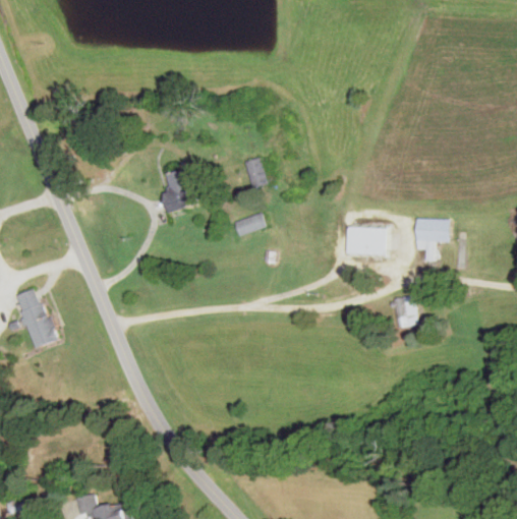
[(268,185),(261,158),(244,162),(251,189),(268,185)]
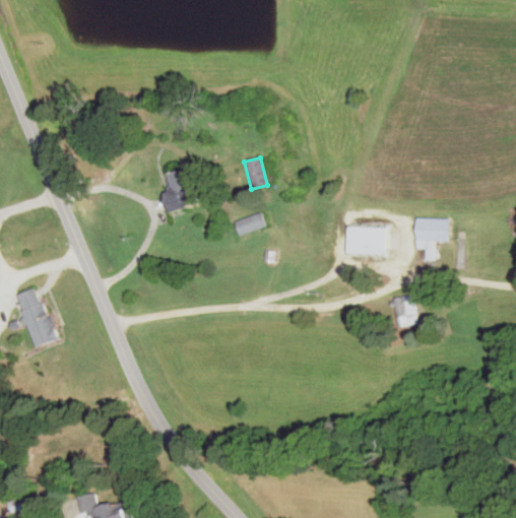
[(172,211),(196,205),(187,170),(163,176),(172,211)]
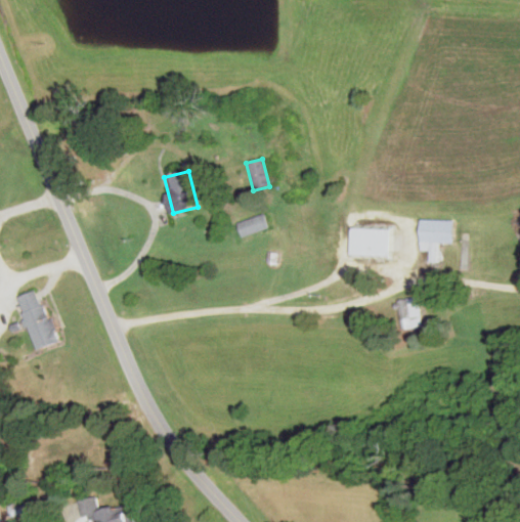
[(268,229),(263,215),(236,224),(242,238),(268,229)]
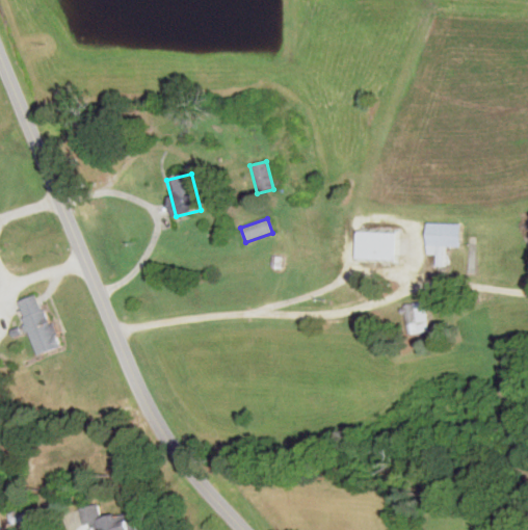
[(460,224),(426,223),(426,255),(434,255),(433,267),(442,267),(442,247),(460,247),(460,224)]
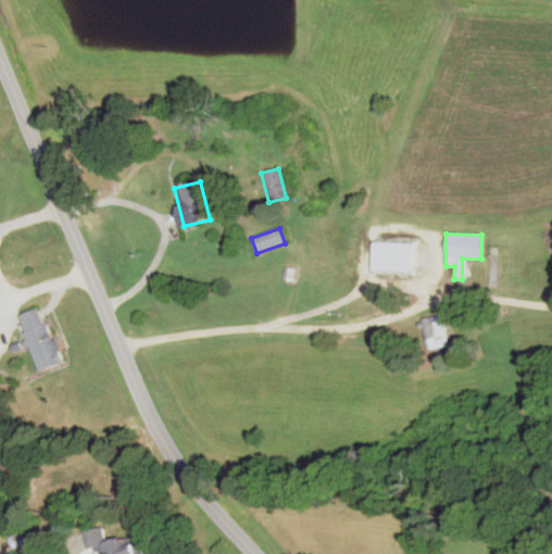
[(373,243),(373,274),(414,274),(414,243),(373,243)]
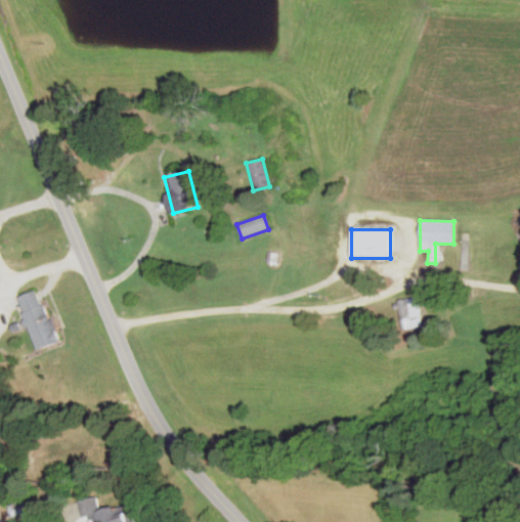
[(57,344),(39,291),(17,298),(35,351),(57,344)]
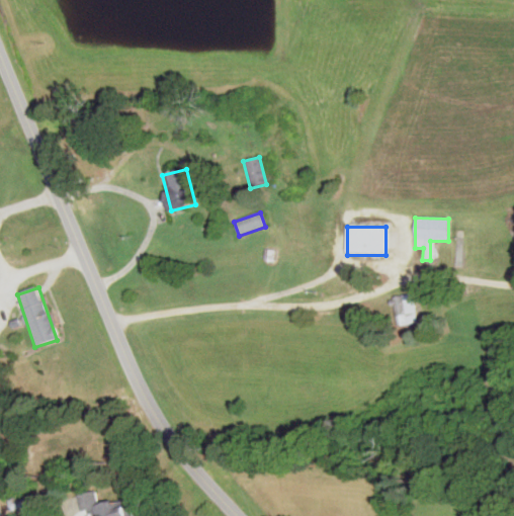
[(415,324),(412,295),(391,297),(394,326),(415,324)]
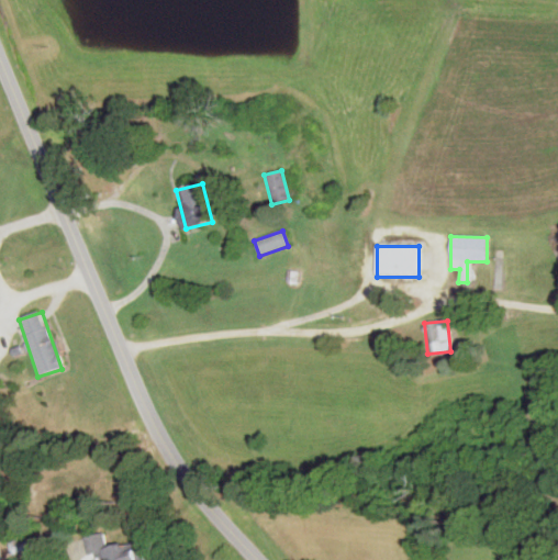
[(142,559),(137,541),(105,550),(101,534),(81,539),(87,559),(97,557),(97,559),(142,559)]
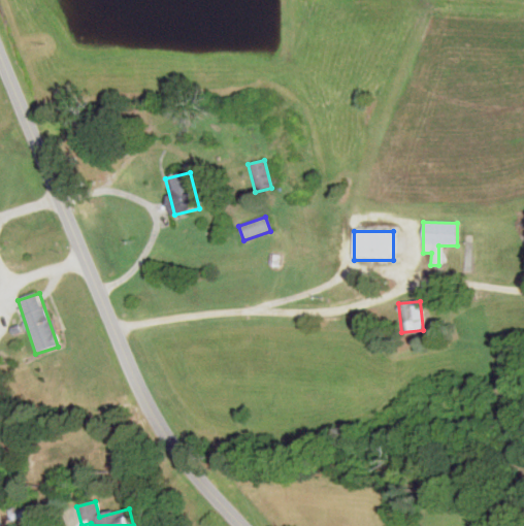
[(23,519),(25,507),(9,506),(8,518),(23,519)]
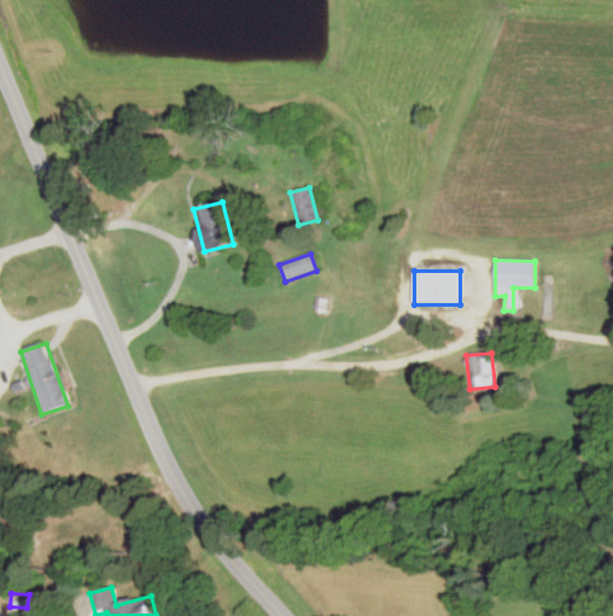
All buildings are outlined.
